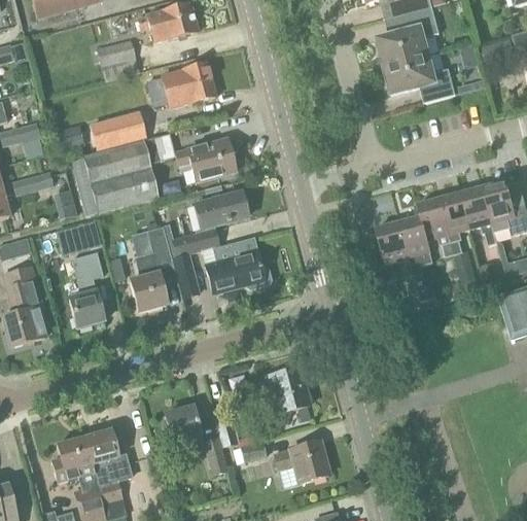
[(33,0),(37,15),(96,0),(33,0)]
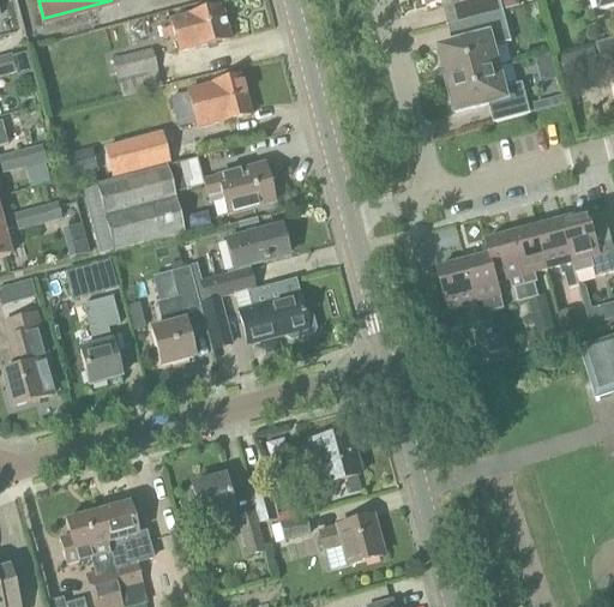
[(428,0),(428,1),(433,0),(463,0),(467,16),(504,6),(501,0),(428,0)]
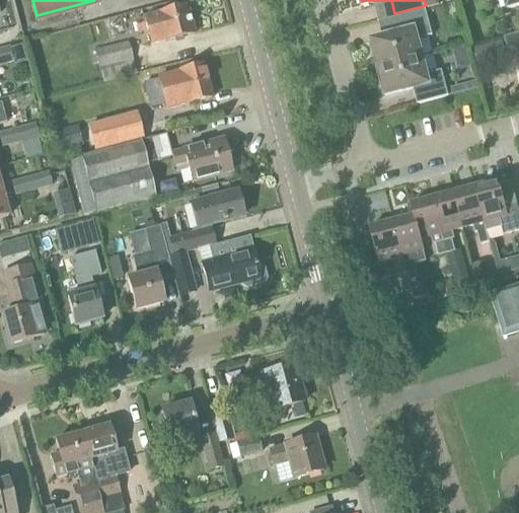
[(158,9),(134,16),(137,29),(153,25),(154,28),(163,26),(165,37),(195,29),(191,11),(188,12),(184,2),(158,9)]
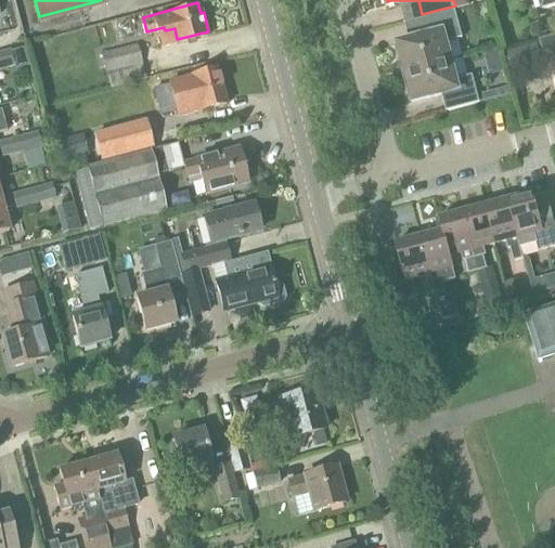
[(455,5),(422,14),(426,31),(397,39),(398,41),(396,46),(398,55),(402,57),(404,68),(451,56),(446,38),(463,34),(455,5)]
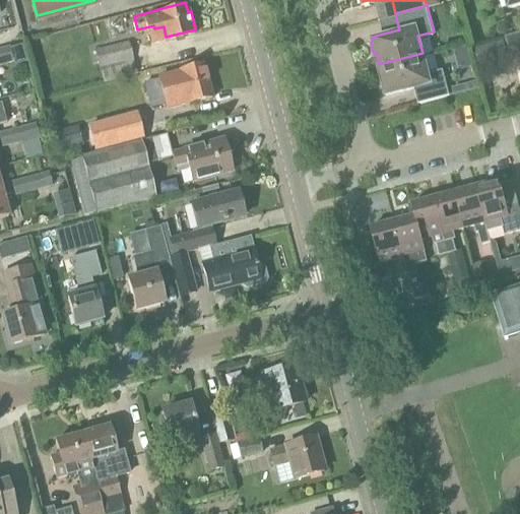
[(519,28),(506,33),(511,54),(519,51),(519,28)]
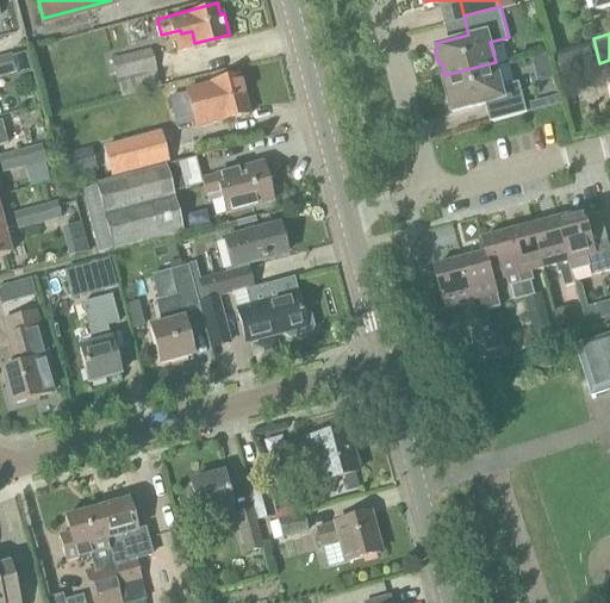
[(112,54),(122,93),(161,82),(151,44),(112,54)]
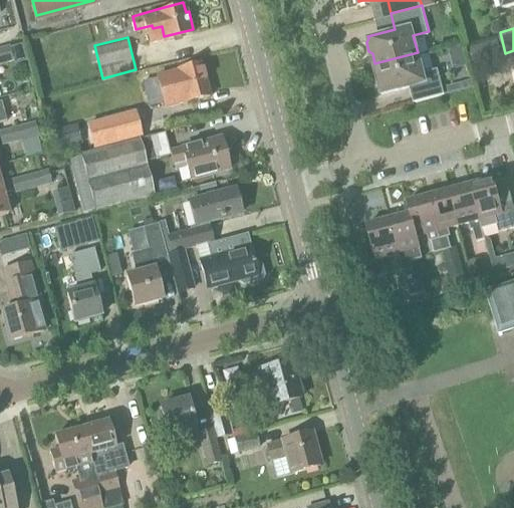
[(0,43),(0,61),(13,58),(9,41),(0,43)]
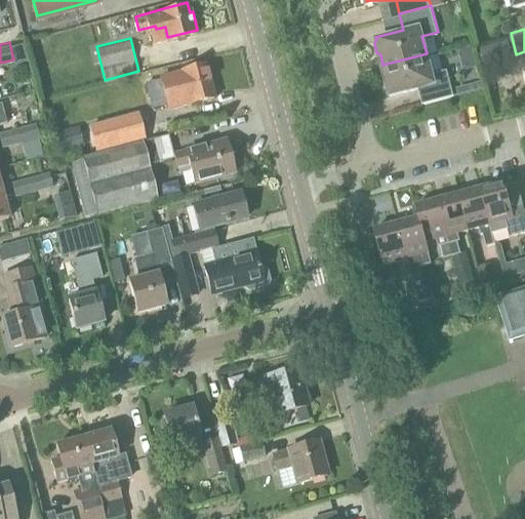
[(427,53),(382,65),(386,75),(384,79),(387,88),(390,90),(391,92),(418,85),(422,101),(454,92),(447,67),(431,71),(427,53)]
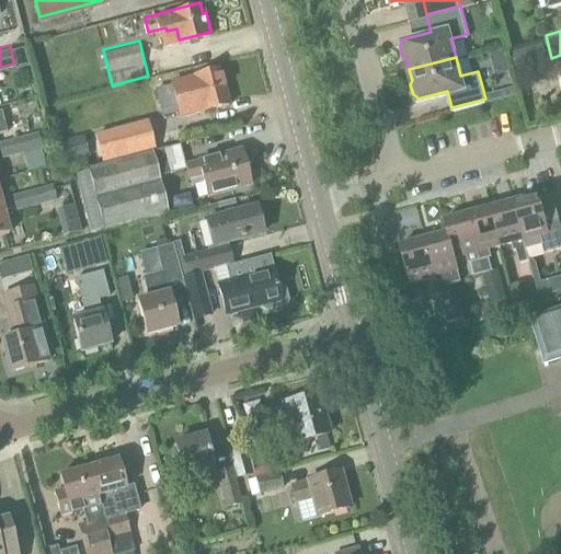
[(182,83),(187,104),(201,101),(202,107),(229,101),(219,66),(193,72),(195,80),(182,83)]
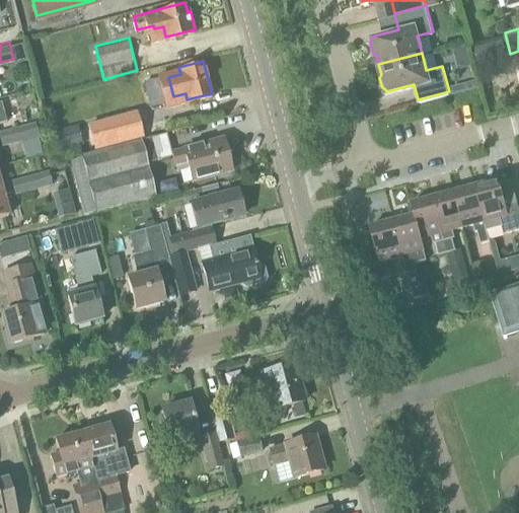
[(94,149),(141,137),(134,110),(87,122),(94,149)]
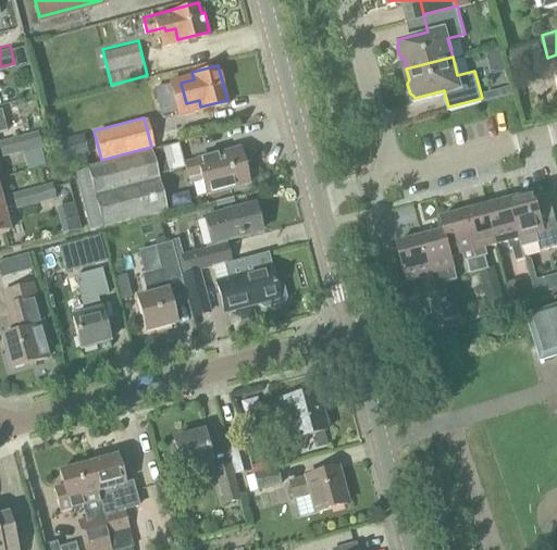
[(19,133),(23,149),(42,144),(38,128),(19,133)]
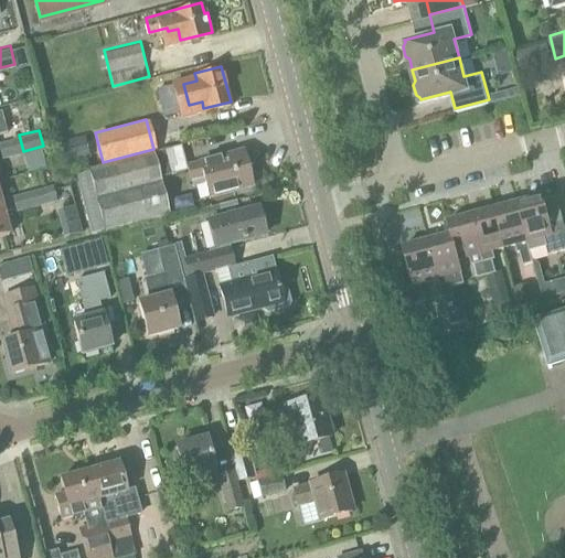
[(61,139),(66,159),(88,153),(83,132),(61,139)]
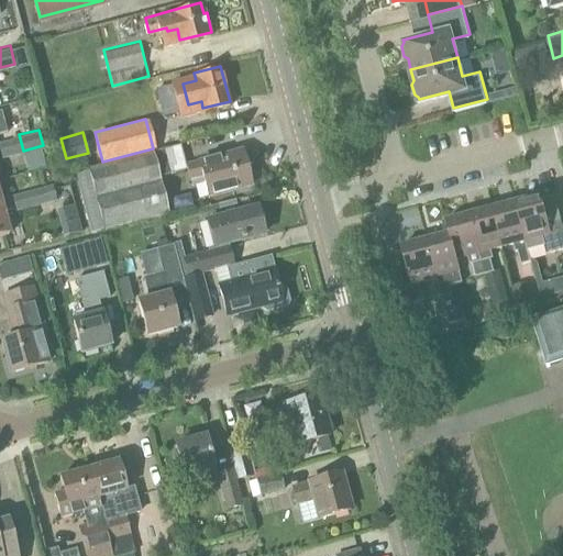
[(0,139),(0,146),(0,147),(2,155),(23,151),(20,142),(19,134),(0,139)]
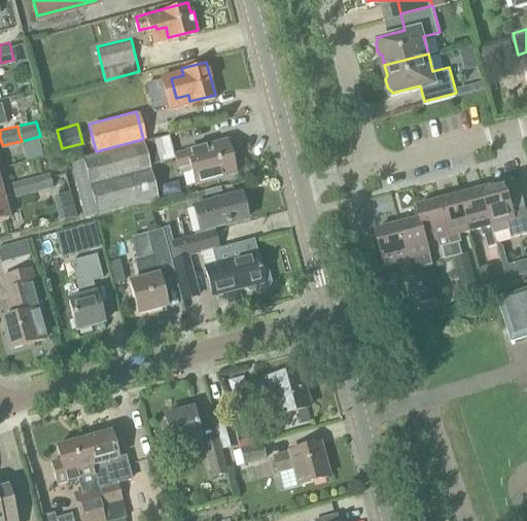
[(157,135),(164,159),(175,155),(179,170),(192,167),(196,180),(235,169),(226,138),(187,149),(186,146),(173,149),(169,132),(157,135)]
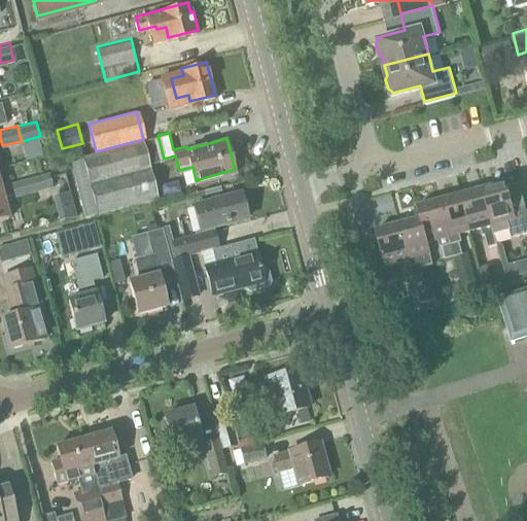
[(149,163),(164,159),(157,135),(143,139),(82,154),(71,158),(83,202),(82,202),(86,219),(99,216),(98,212),(159,197),(149,163)]
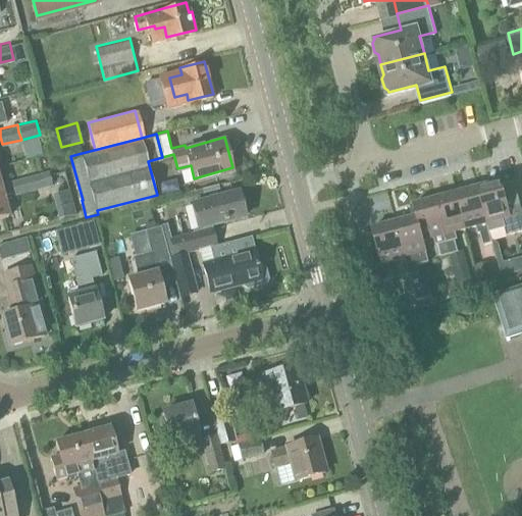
[(49,168),(30,173),(34,188),(52,183),(49,168)]
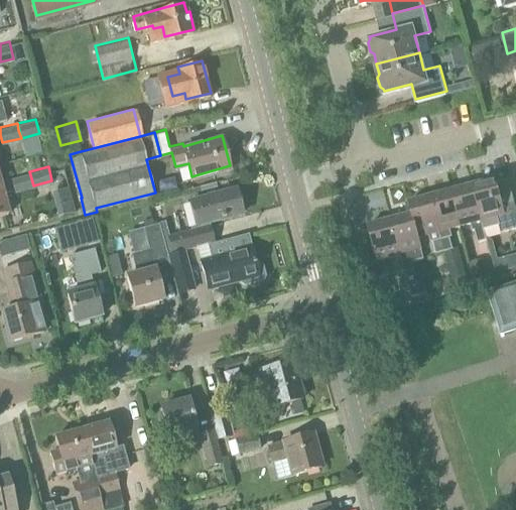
[(11,176),(15,190),(33,185),(29,171),(11,176)]
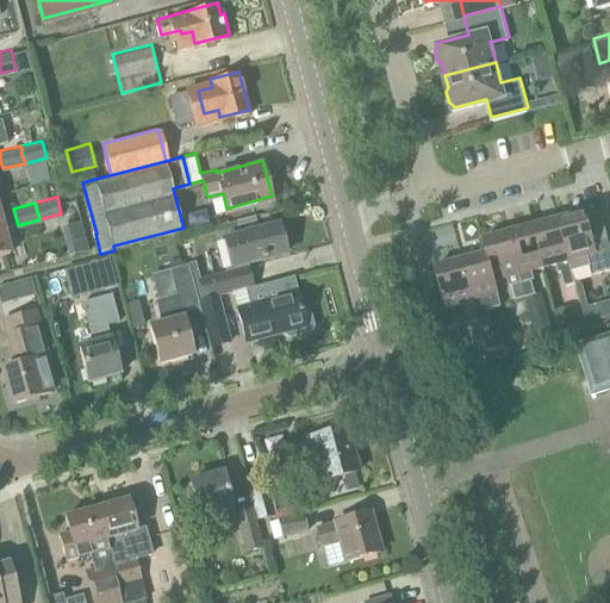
[(572,265),(590,260),(593,271),(609,266),(609,242),(602,210),(587,213),(586,207),(558,215),(570,256),(572,265)]
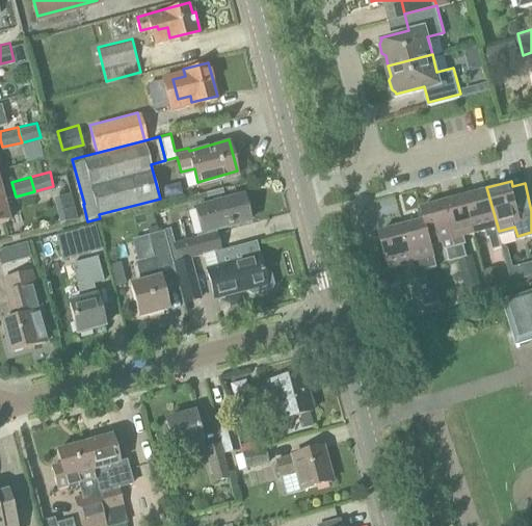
[(494,225),(497,224),(486,187),(464,193),(475,230),(483,227),(485,234),(488,234),(491,246),(500,244),(494,225)]
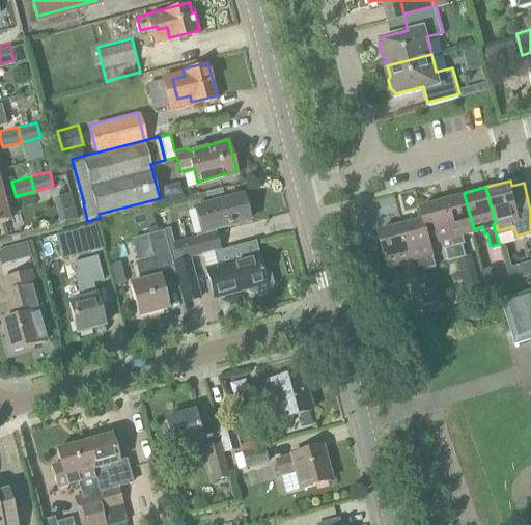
[(243,193),(208,201),(194,205),(199,229),(229,222),(249,217),(243,193)]
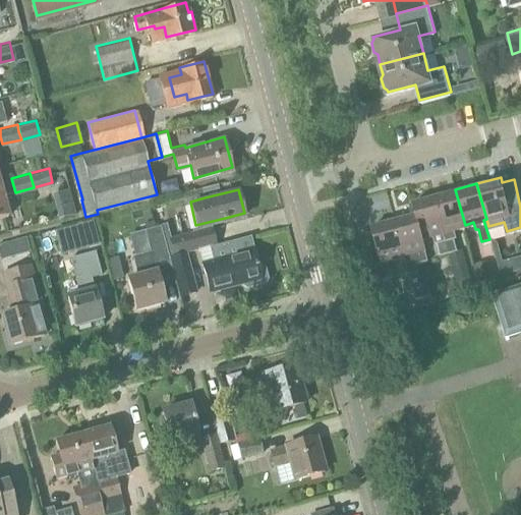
[(453,228),(465,225),(455,189),(435,194),(449,250),(455,249),(452,236),(455,235),(453,228)]
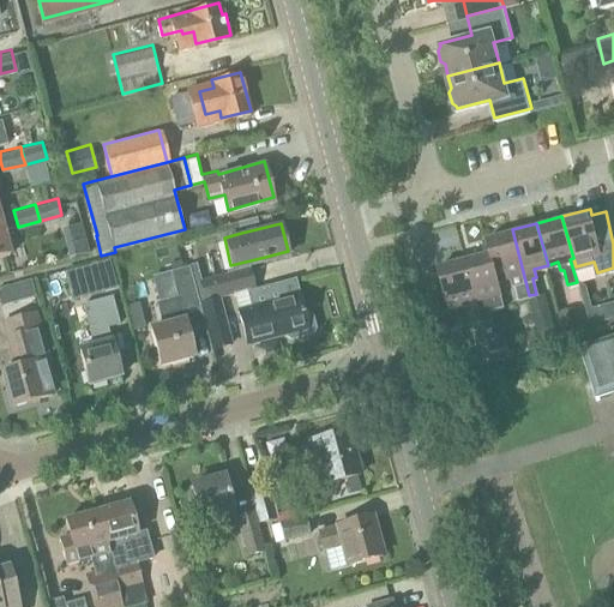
[(518,299),(529,295),(512,229),(486,236),(489,251),(491,251),(498,278),(499,278),(507,276),(510,284),(513,283),(518,299)]
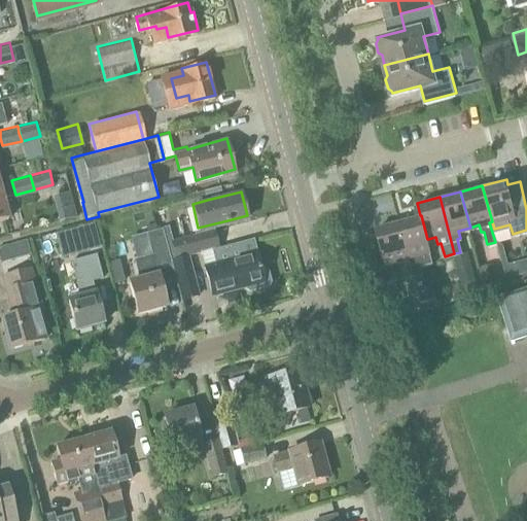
[(144,219),(154,218),(152,200),(141,201),(144,219)]
